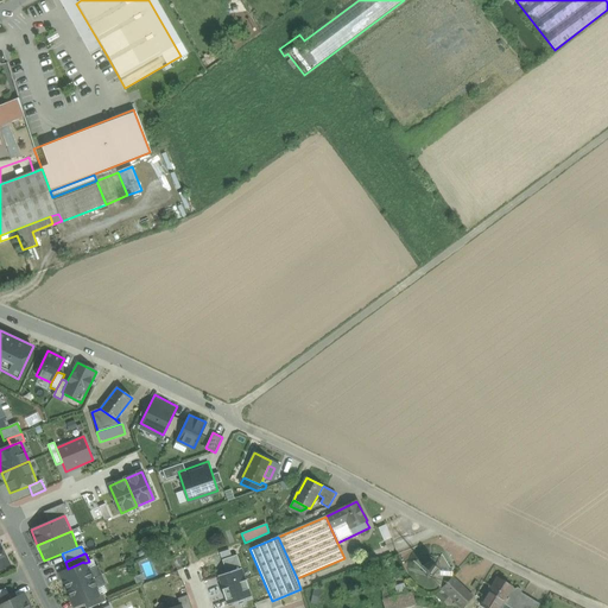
[(227,568),(240,563),(238,553),(223,558),(227,568)]
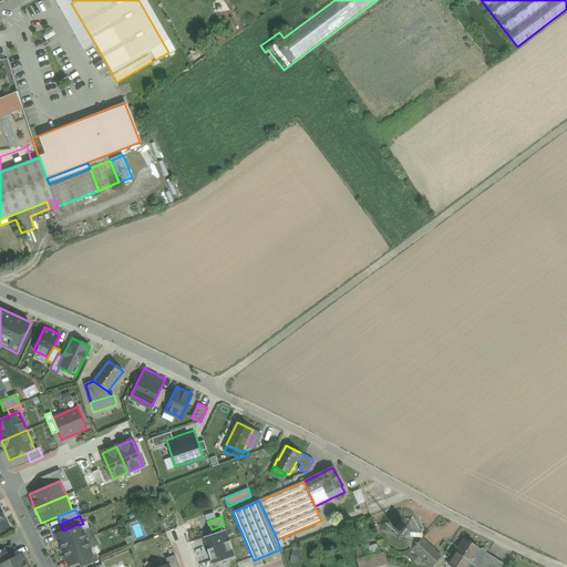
[(412,517),(405,525),(409,529),(408,537),(403,539),(412,548),(421,538),(422,532),(412,517)]
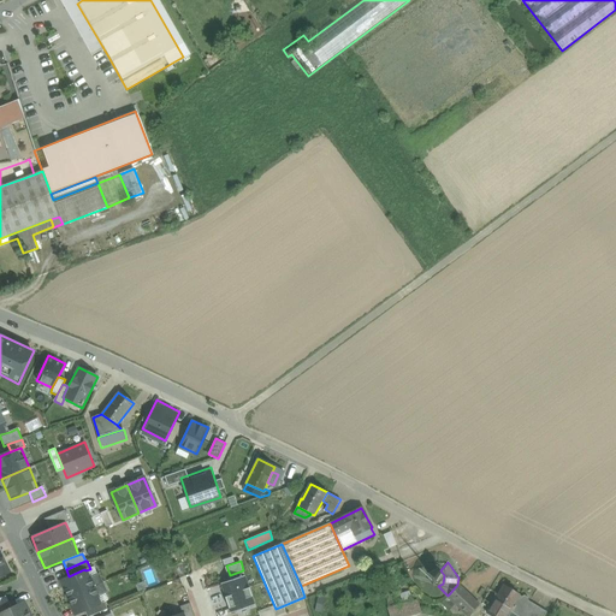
[(88,579),(98,574),(94,567),(90,569),(86,570),(88,579)]
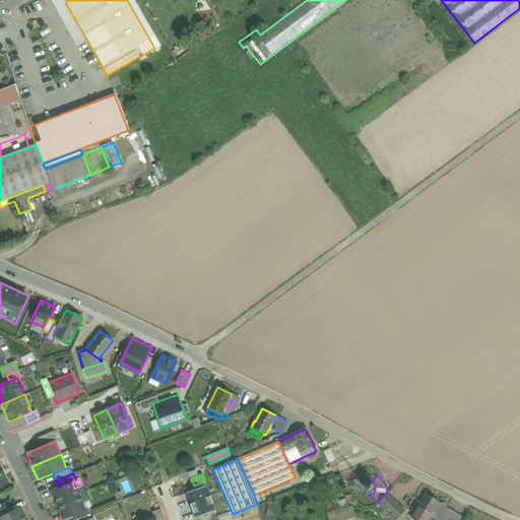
[(58,486),(49,490),(53,500),(55,499),(57,505),(87,492),(84,484),(82,484),(74,489),(72,481),(71,480),(58,486)]
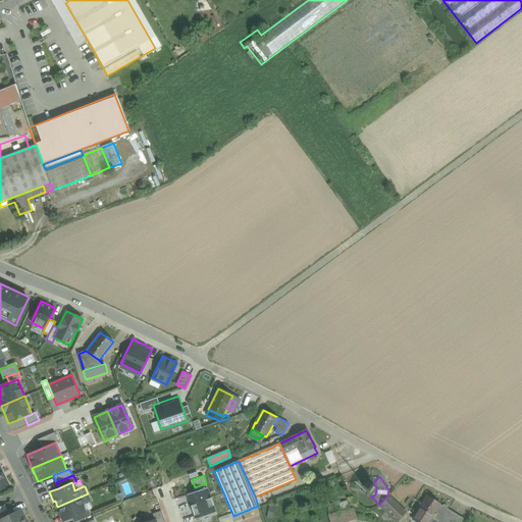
[(367,483),(363,486),(363,492),(366,497),(371,497),(375,494),(376,487),(373,483),(367,483)]
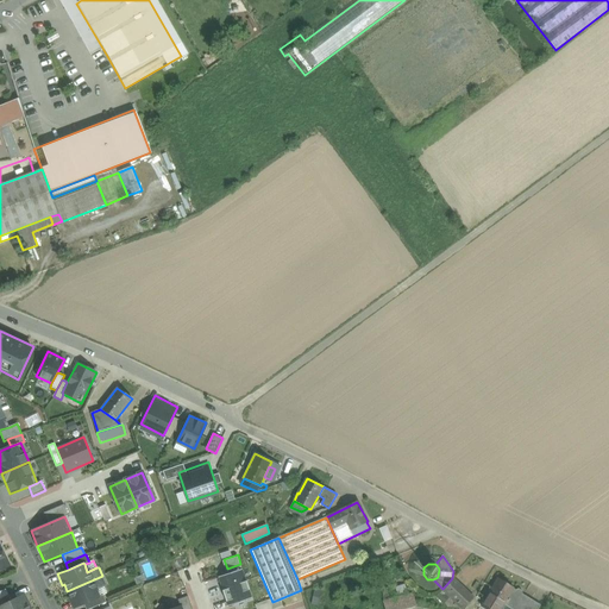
[(218,577),(227,606),(252,597),(243,569),(218,577)]
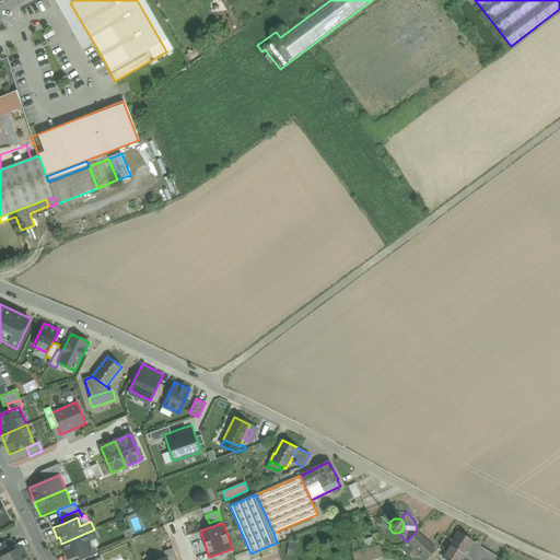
[(94,529),(61,544),(63,550),(62,550),(67,559),(77,556),(91,550),(90,549),(88,543),(95,539),(97,538),(94,529)]
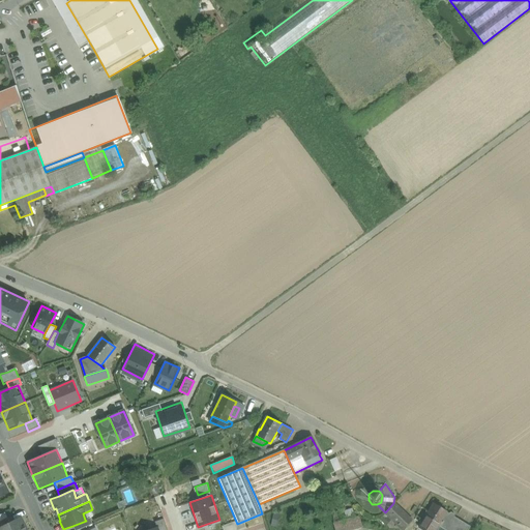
[(123,501),(116,503),(118,509),(125,507),(123,501)]
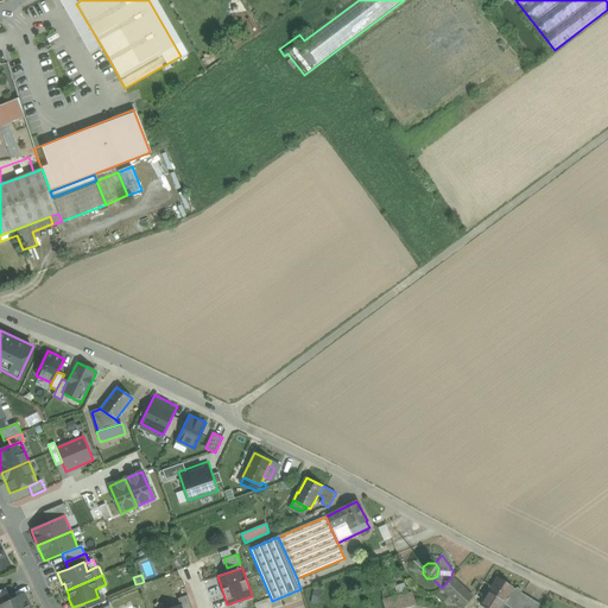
[(462,607),(473,597),(451,577),(442,588),(441,589),(449,597),(460,607),(462,607)]
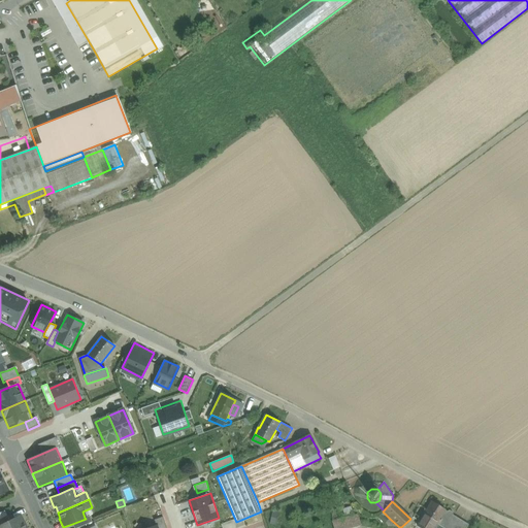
[(446,510),(431,501),(417,525),(421,527),(443,527),(438,525),(441,520),(439,519),(444,510),(446,510)]
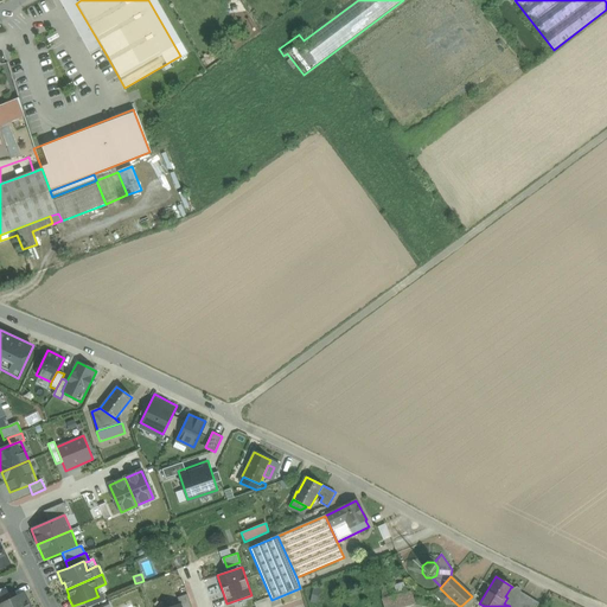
[(406,590),(403,582),(393,586),(395,593),(406,590)]
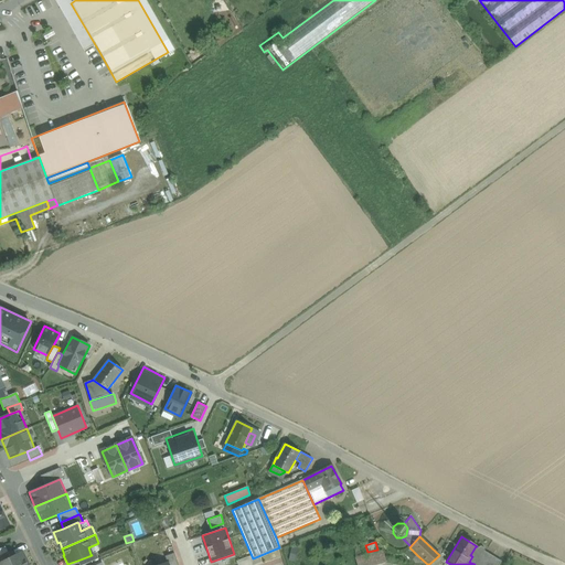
[(99,551),(96,544),(88,547),(91,554),(96,552),(99,551)]
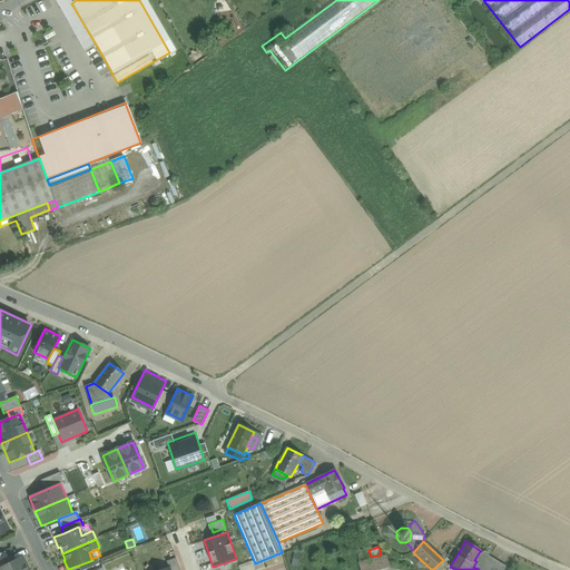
[(291,564),(297,567),(301,553),(294,551),(291,564)]
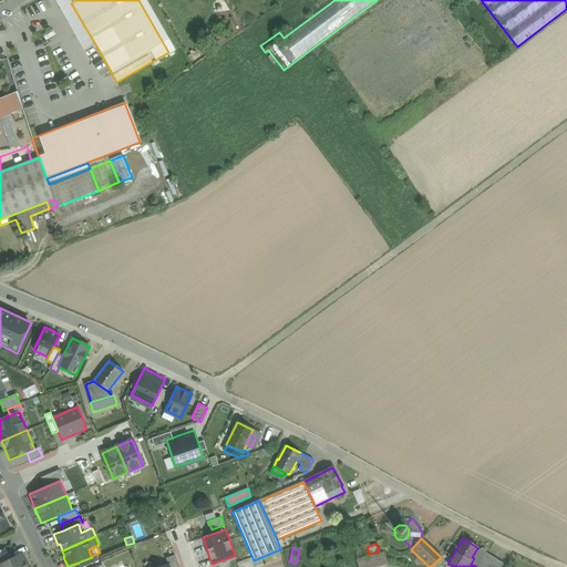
[(480,549),(477,548),(472,557),(474,558),(471,564),(476,566),(478,566),(487,554),(486,553),(486,550),(483,548),(480,549)]
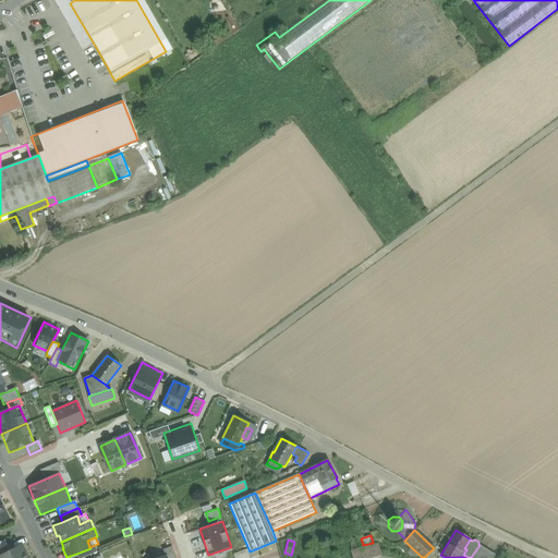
[(407,554),(412,548),(404,541),(399,546),(407,554)]
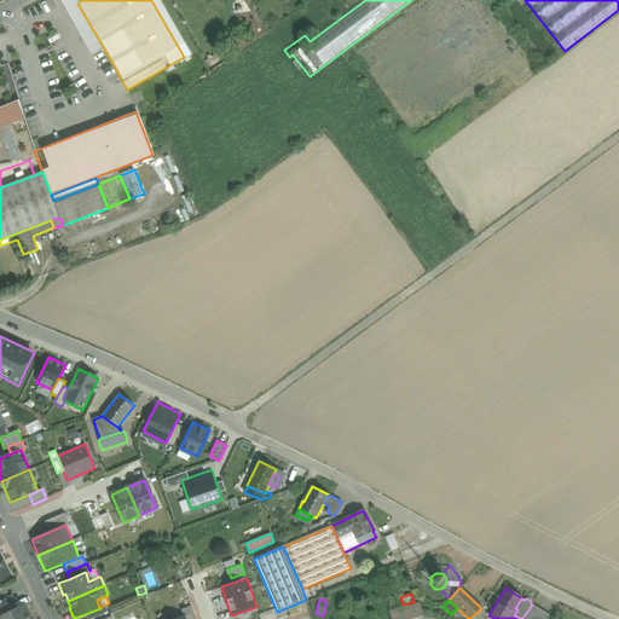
[(299,606),(305,618),(311,617),(305,603),(299,606)]
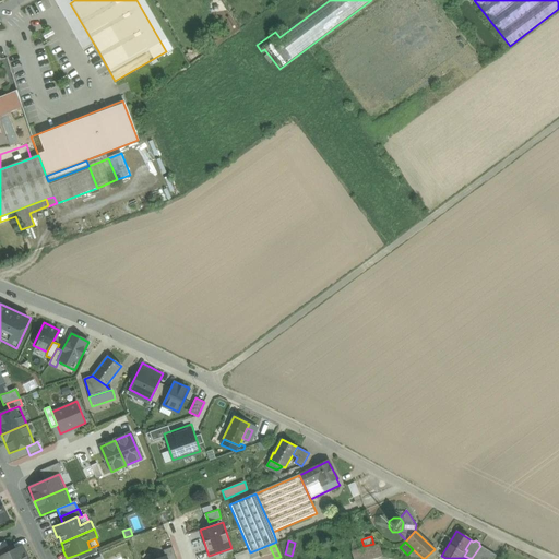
[(379,545),(352,551),(353,558),(373,558),(382,557),(379,545)]
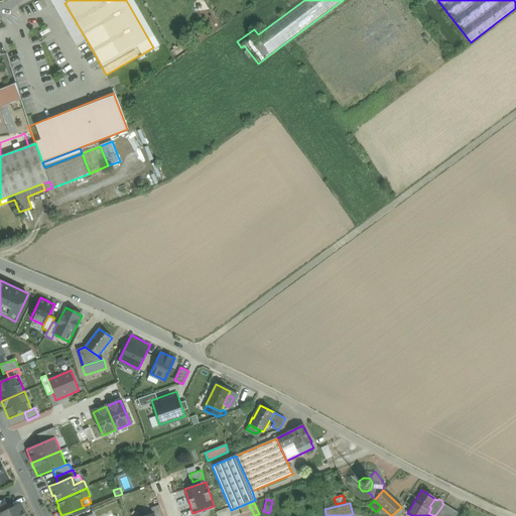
[(10,509),(0,514),(0,515),(25,515),(19,504),(10,509)]
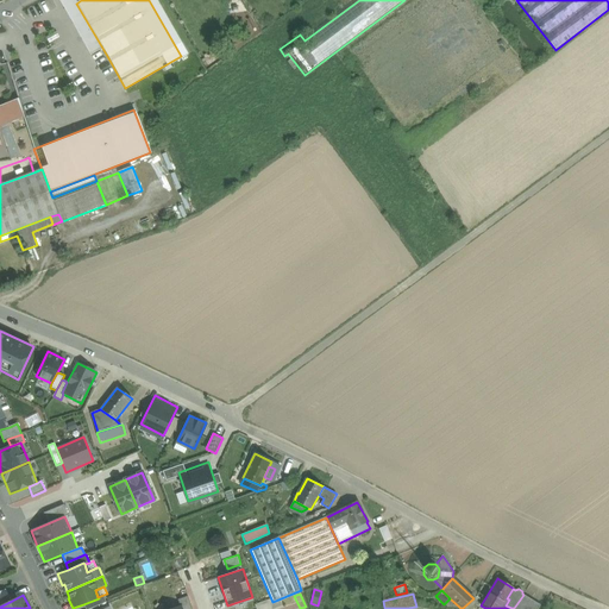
[(8,595),(0,598),(0,607),(12,601),(8,595)]
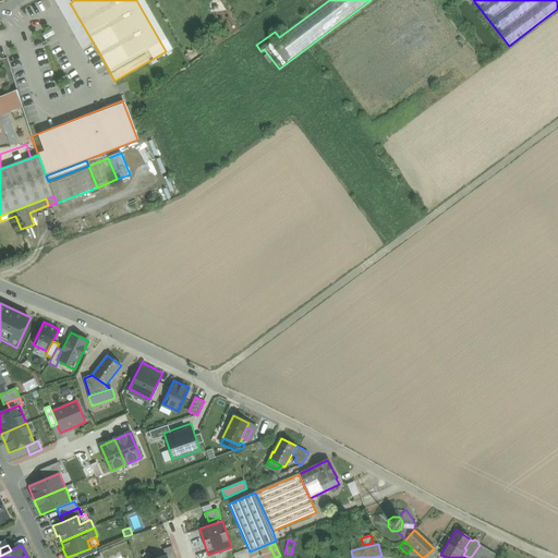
[(91,548),(76,554),(79,557),(82,557),(97,552),(95,545),(89,547),(91,548)]
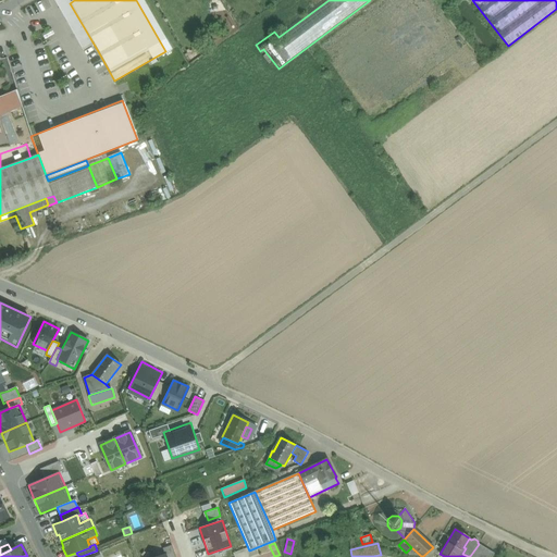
[(177,556),(174,544),(158,549),(160,556),(157,556),(177,556)]
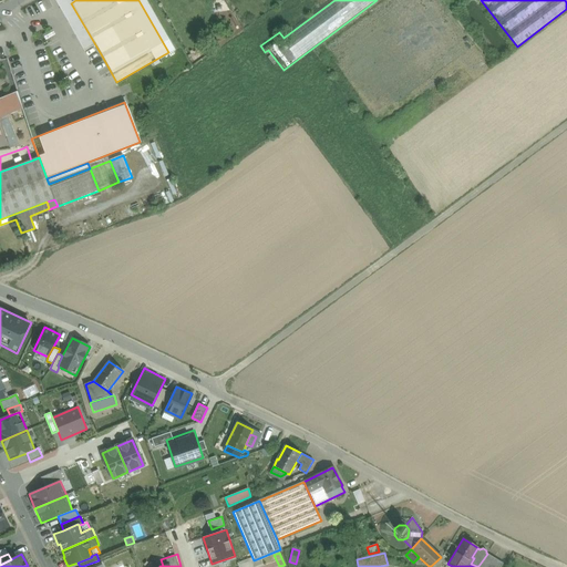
[(501,566),(503,564),(487,554),(478,566),(501,566)]
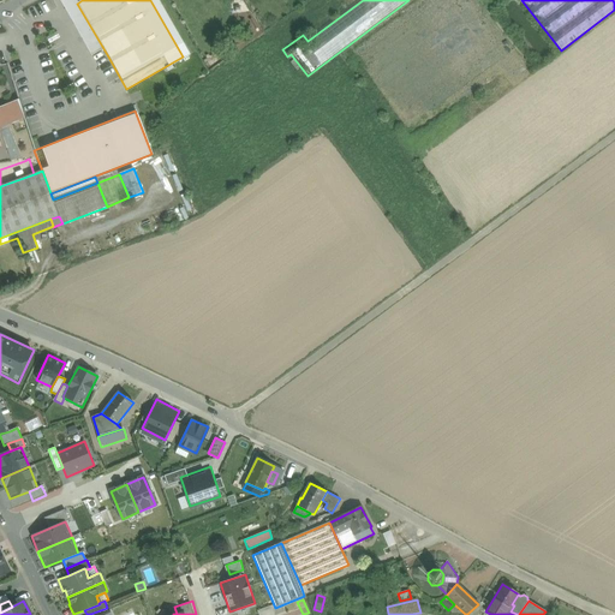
[(297,602),(286,607),(288,614),(303,614),(297,602)]
